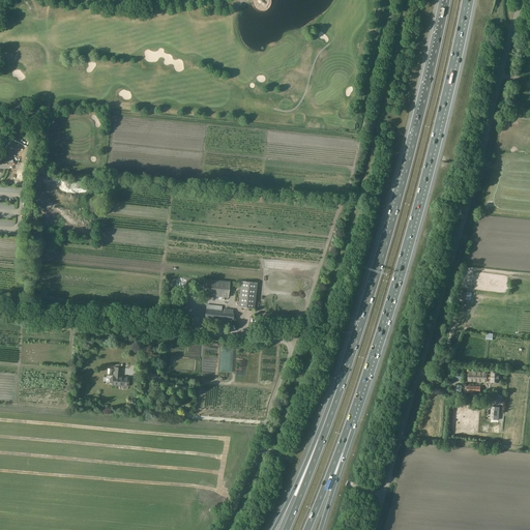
[(204,280),(202,295),(228,297),(230,282),(204,280)]
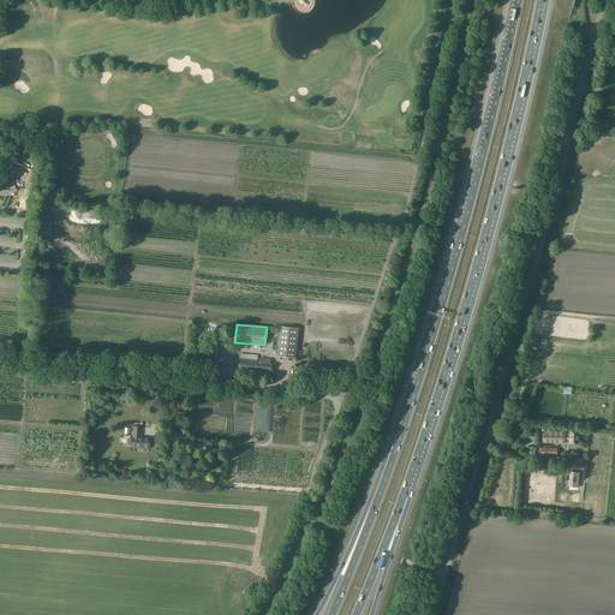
[(280,327),(276,357),(294,358),(298,328),(280,327)]
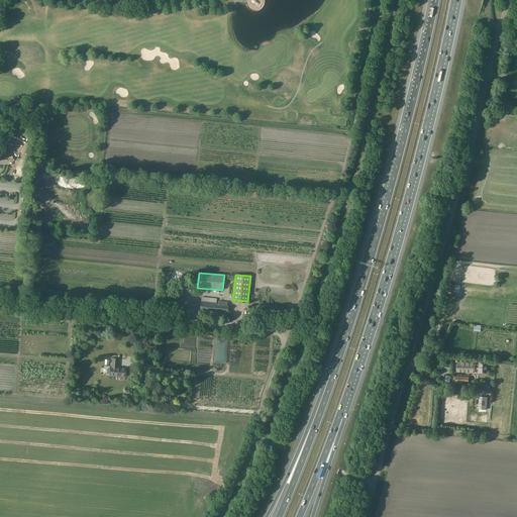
[(446,283),(446,289),(447,289),(446,292),(455,293),(455,292),(455,285),(452,285),(451,285),(452,284),(446,283)]
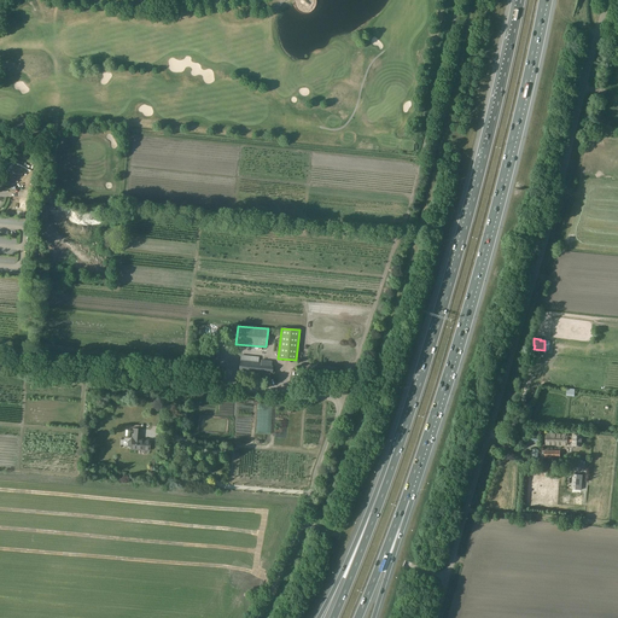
[(240,361),(239,372),(262,374),(262,377),(270,377),(272,361),(261,360),(261,363),(240,361)]
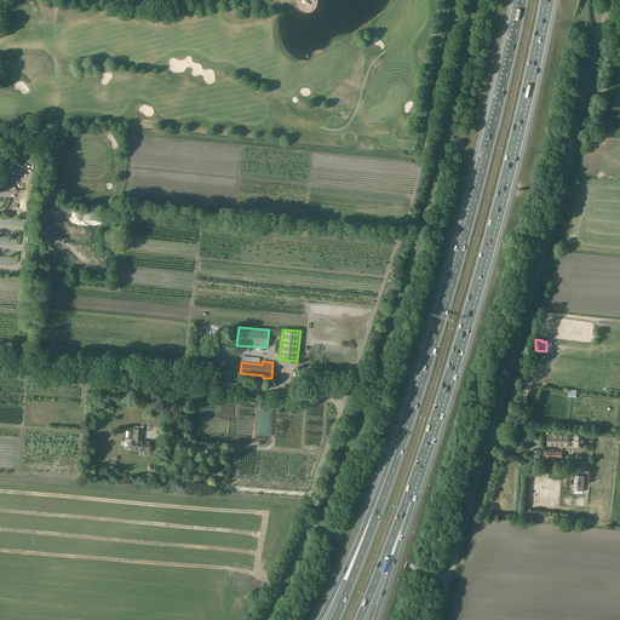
[(128,447),(130,449),(132,449),(132,451),(150,452),(151,442),(141,442),(142,431),(135,430),(133,440),(132,442),(131,442),(128,443),(128,447)]
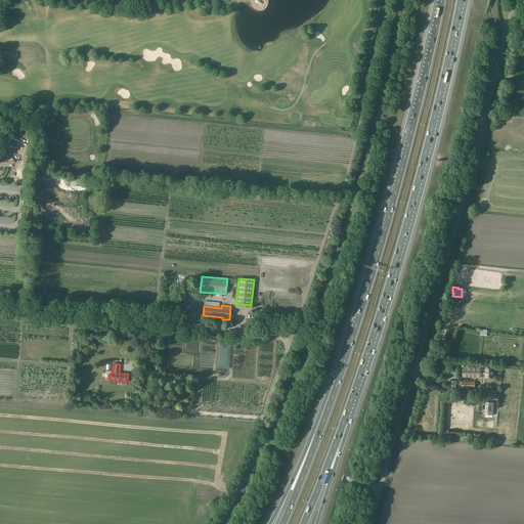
[(481,370),(481,368),(463,368),(463,378),(481,378),(481,375),(486,376),(486,378),(493,378),(493,368),(486,368),(486,372),(481,370)]
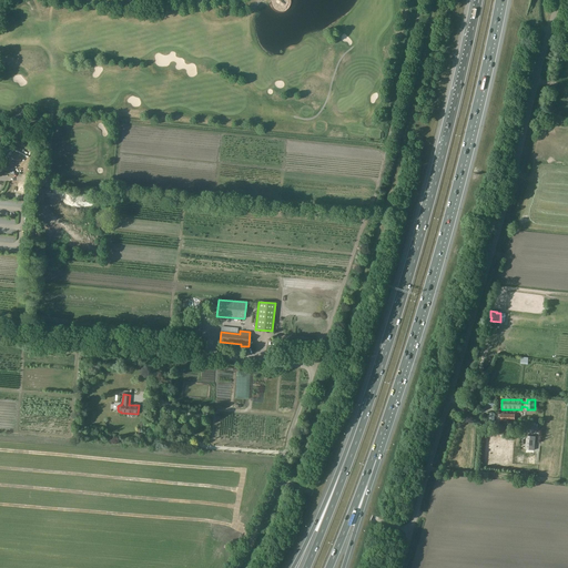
[(527,436),(526,449),(535,450),(536,437),(527,436)]
